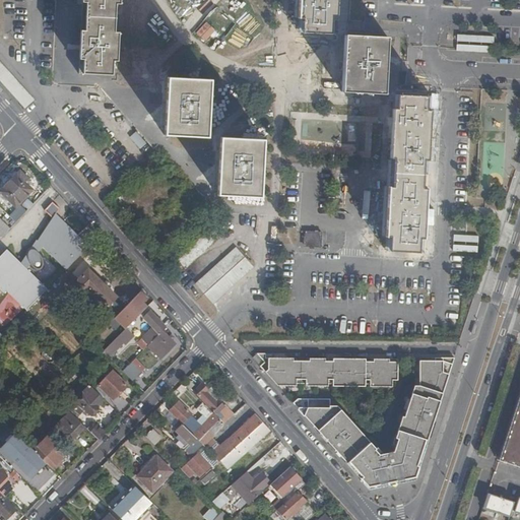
[(117,61),(119,36),(119,33),(115,33),(116,4),(120,4),(120,0),(82,0),(83,2),(87,3),(85,30),(81,30),(80,59),(84,59),(84,64),(83,73),(113,75),(114,61),(117,61)]
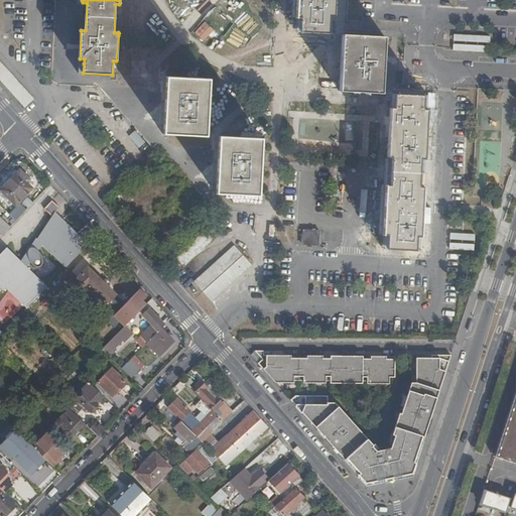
[(297,0),(297,18),(301,18),(300,32),(329,34),(330,20),(334,20),(335,0),(297,0)]
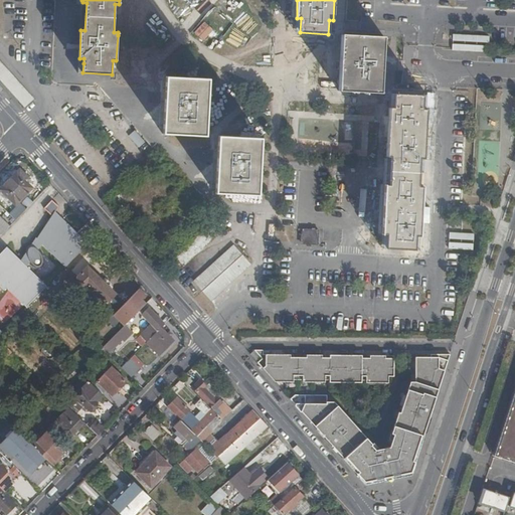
[(59,29),(66,29),(67,2),(55,2),(53,54),(60,54),(61,36),(59,36),(59,29)]
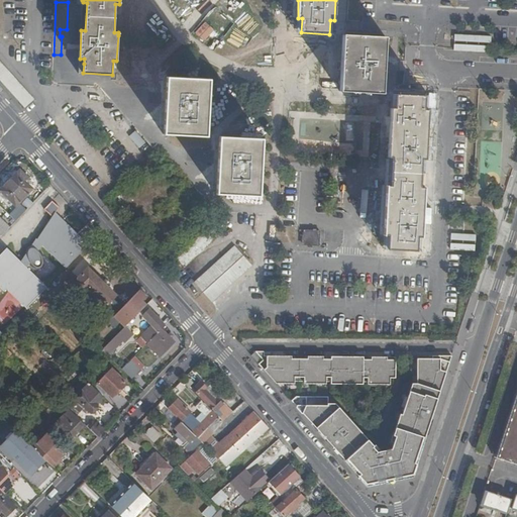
[(206,42),(225,15),(213,7),(194,33),(206,42)]
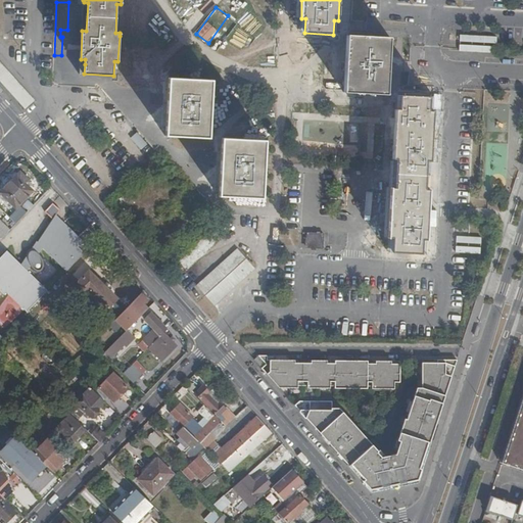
[(458,51),(490,52),(490,43),(495,43),(496,36),(459,35),(458,51)]
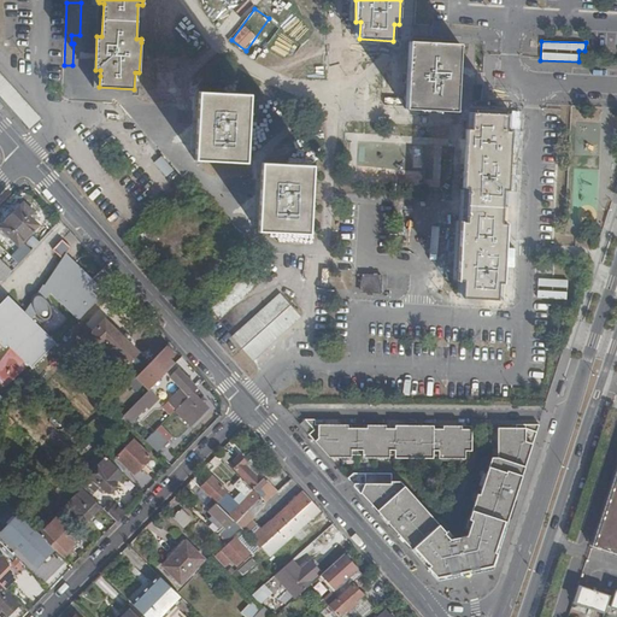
[(410,42),(406,109),(457,111),(459,45),(410,42)]
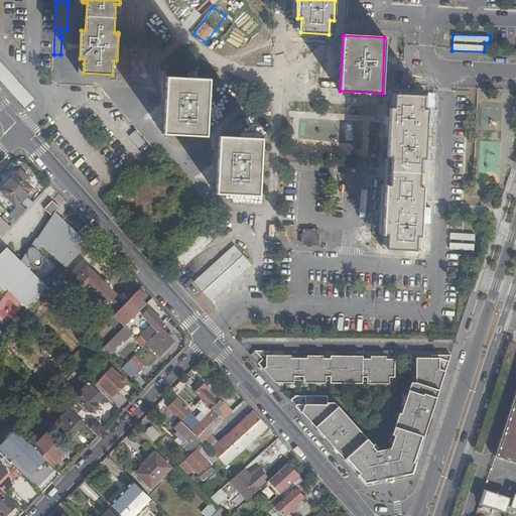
[(0,77),(21,101),(27,95),(0,63),(0,77)]
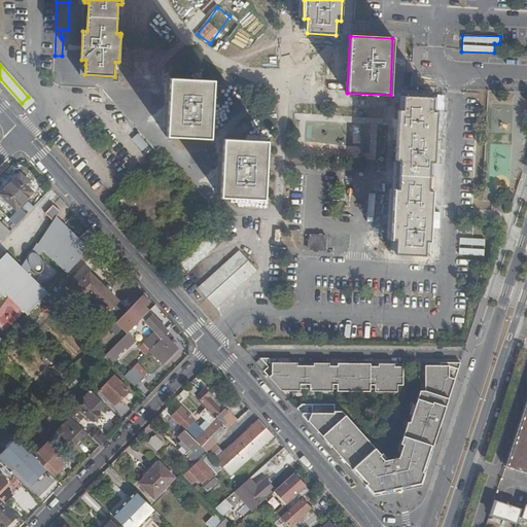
[(171,79),(168,137),(210,139),(214,81),(171,79)]
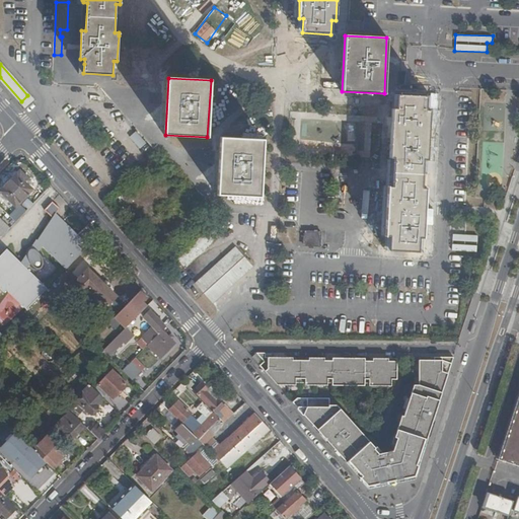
[(419,251),(419,237),(423,237),(426,188),(422,188),(423,159),(428,159),(430,110),(425,110),(426,95),(397,94),(396,108),(392,108),(390,157),(394,157),(392,187),(388,186),(386,235),(390,235),(389,249),(419,251)]
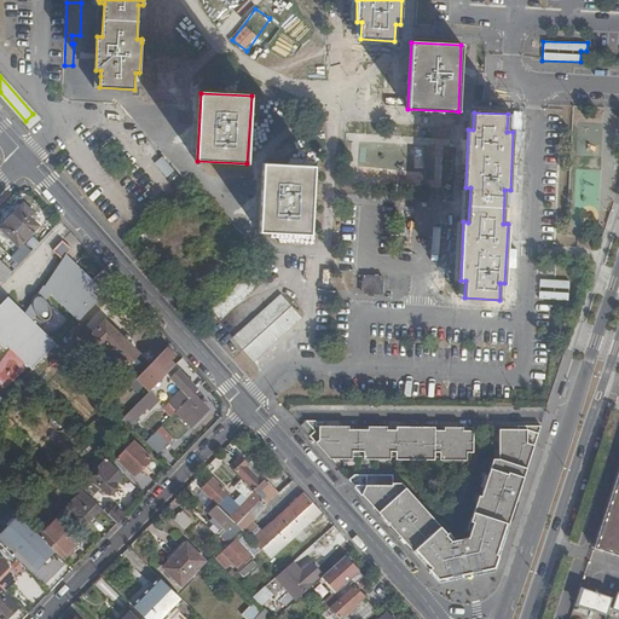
[(152,165),(167,178),(174,171),(160,156),(152,165)]
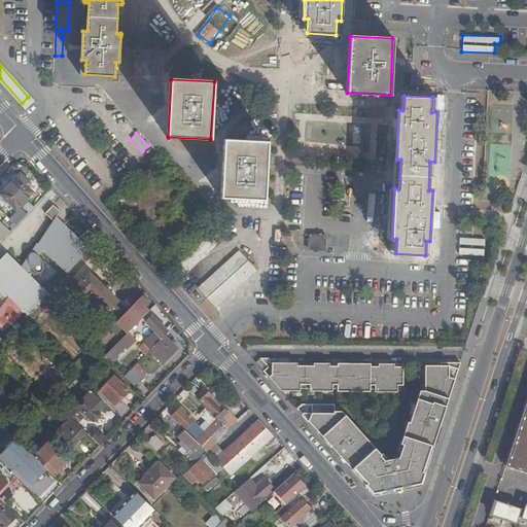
[(224,140),(221,197),(264,199),(268,142),(224,140)]
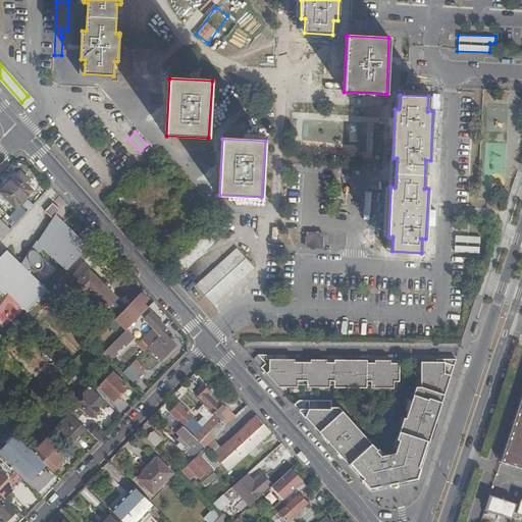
[(27,185),(31,180),(19,171),(0,191),(0,192),(16,208),(34,191),(27,185)]
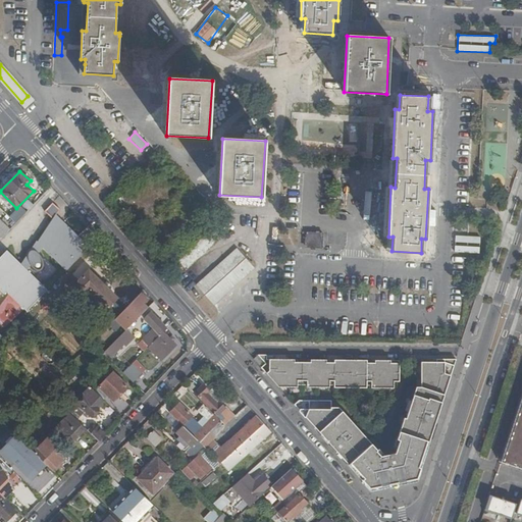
[(37,240),(33,248),(32,248),(31,248),(30,248),(29,249),(28,250),(27,251),(27,252),(25,253),(25,255),(25,258),(20,264),(7,250),(0,257),(0,291),(3,294),(5,292),(25,311),(47,291),(28,270),(30,267),(32,269),(34,270),(36,271),(38,272),(40,271),(41,271),(42,270),(43,269),(44,268),(44,267),(44,265),(44,263),(44,262),(44,259),(43,257),(42,254),(40,252),(43,248),(66,270),(84,253),(79,247),(92,232),(88,226),(77,236),(57,215),(60,210),(53,203),(45,211),(53,219),(38,241),(37,240)]
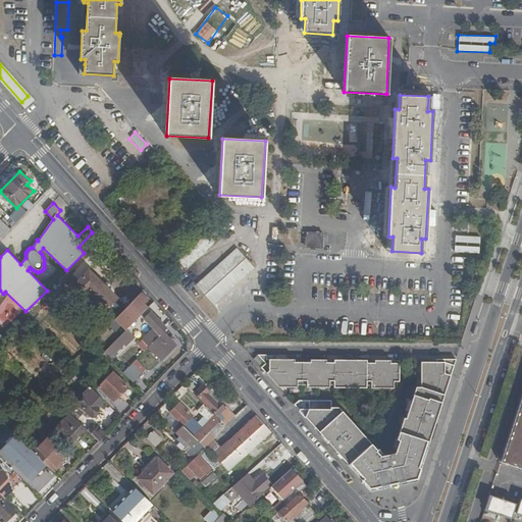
[(0,220),(0,239),(0,240),(9,229),(0,220)]
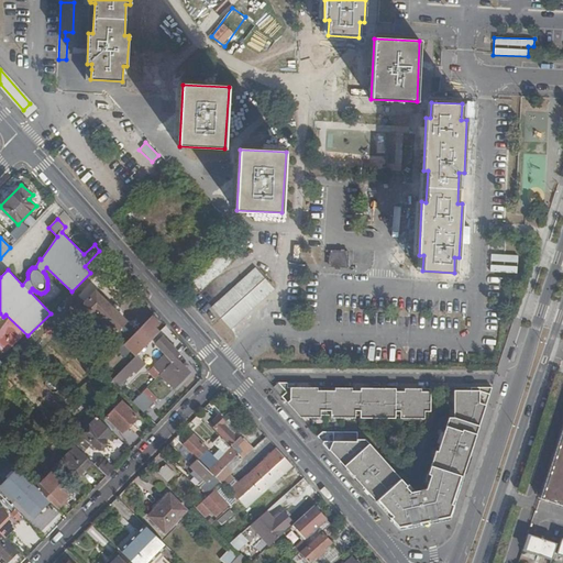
[(233,244),(180,293),(189,302),(242,254),(233,244)]
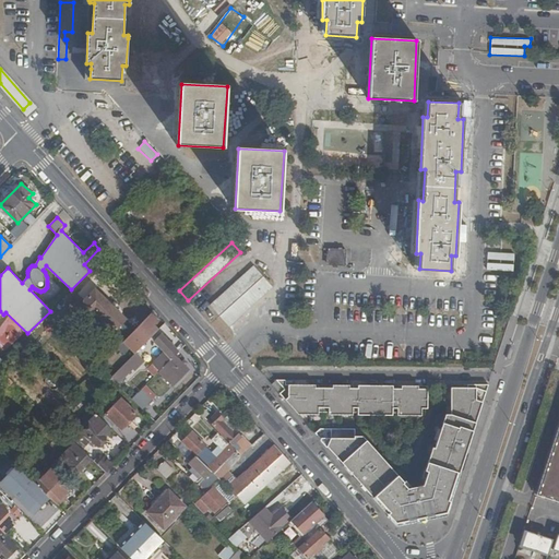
[(329,248),(328,265),(345,266),(346,249),(329,248)]
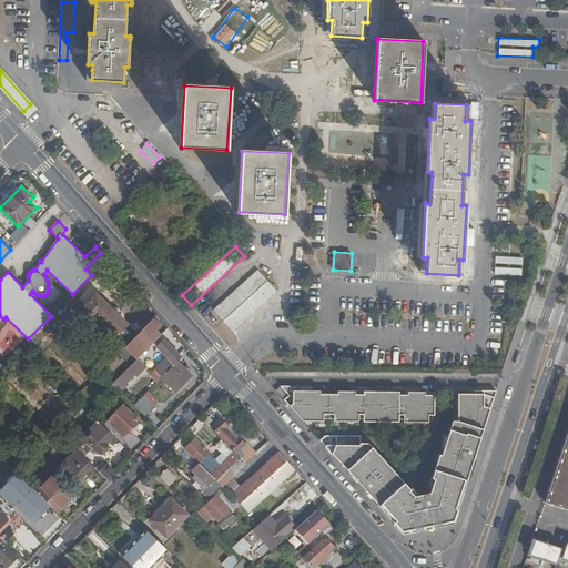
[(494,274),(521,275),(523,257),(495,255),(494,274)]
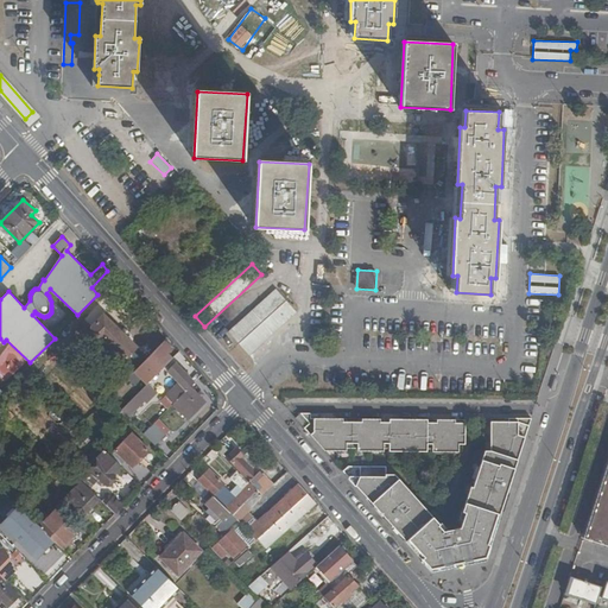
[(277,289),(229,333),(249,355),(298,312),(277,289)]
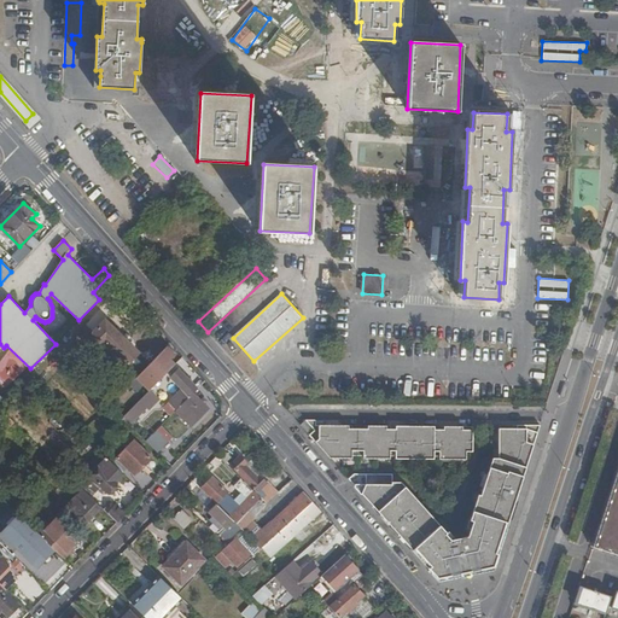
[(93,338),(101,345),(106,345),(134,372),(146,360),(105,320),(94,332),(93,338)]
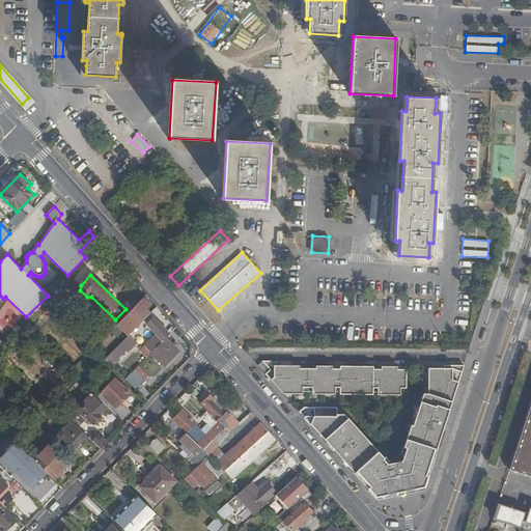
[(121,320),(117,324),(129,335),(131,333),(149,313),(145,309),(149,304),(143,298),(121,320)]
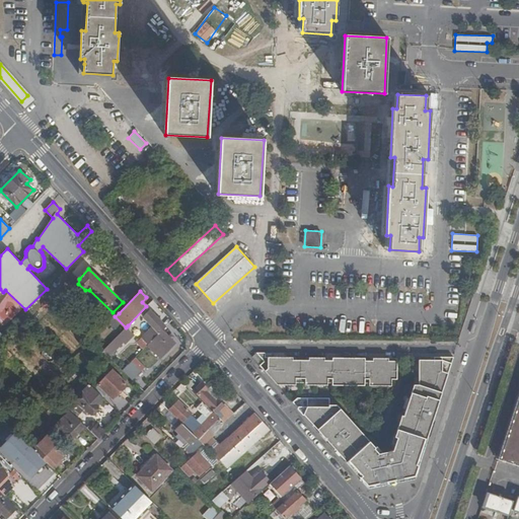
[(137,343),(143,349),(148,345),(162,330),(166,325),(151,310),(143,317),(153,326),(137,343)]
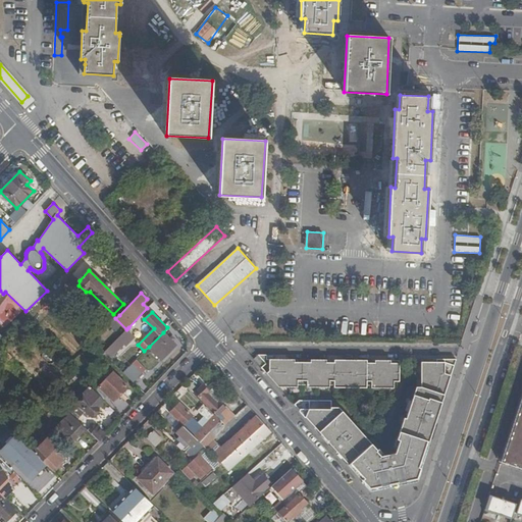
[(126,329),(103,353),(110,360),(126,343),(128,345),(137,335),(128,327),(126,329)]
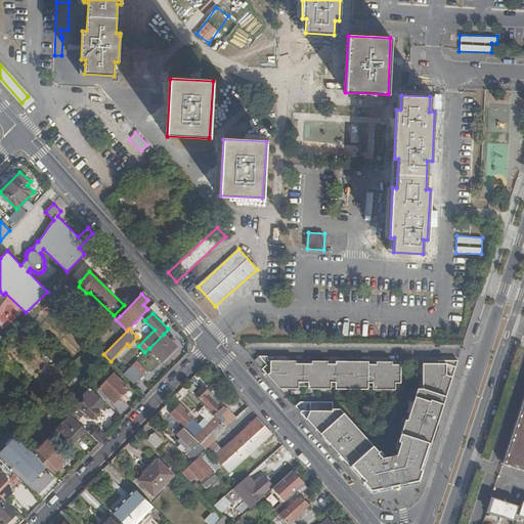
[(164,334),(149,348),(163,362),(177,347),(164,334)]
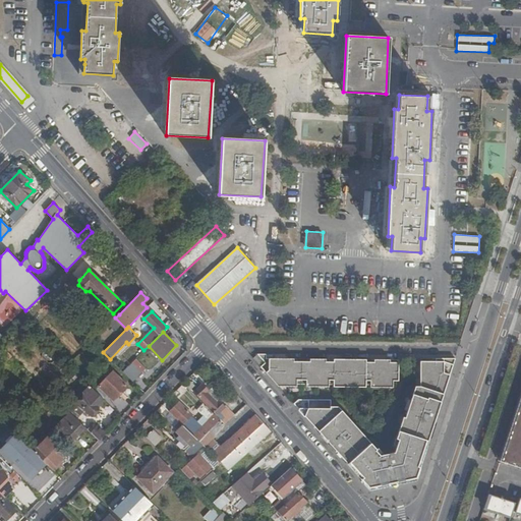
[(7,352),(1,358),(5,362),(12,356),(7,352)]
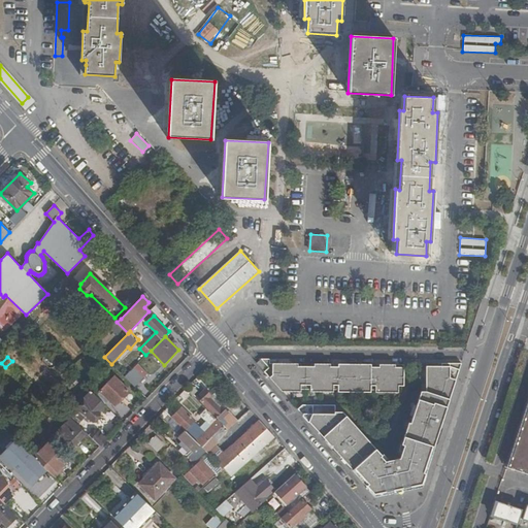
[(298,364),(270,364),(270,359),(261,359),(257,363),(283,392),(301,392),(301,390),(310,390),(310,392),(333,392),(333,390),(338,390),(338,392),(371,393),(371,391),(375,391),(375,393),(398,393),(398,386),(404,387),(404,365),(380,365),(380,367),(363,367),(363,365),(347,364),(347,367),(338,367),(330,367),(330,364),(315,364),(315,367),(298,367),(298,364)]
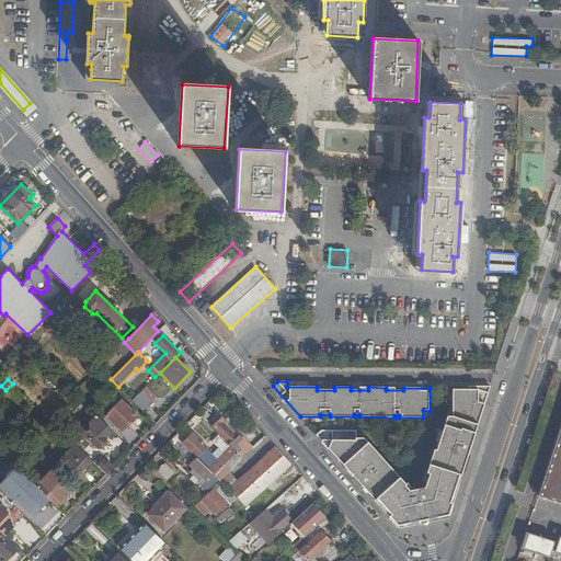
[(464,467),(490,387),(469,385),(469,388),(453,386),(453,413),(447,415),(447,418),(436,449),(434,448),(426,472),(428,472),(424,487),(418,489),(420,494),(414,495),(413,490),(409,490),(402,484),(403,483),(365,438),(356,438),(356,431),(322,431),(317,435),(369,493),(370,492),(375,497),(374,499),(380,505),(398,524),(403,524),(403,526),(444,517),(443,515),(448,514),(461,473),(460,473),(462,467),(464,467)]
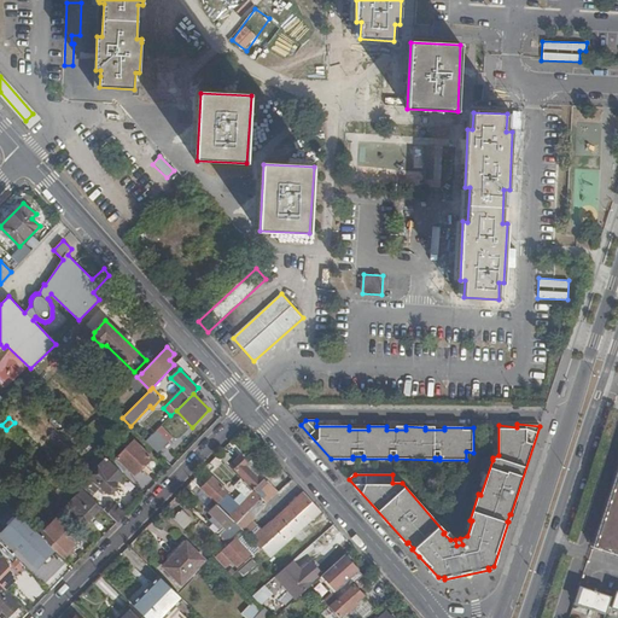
[(157,430),(146,441),(158,453),(168,442),(157,430)]
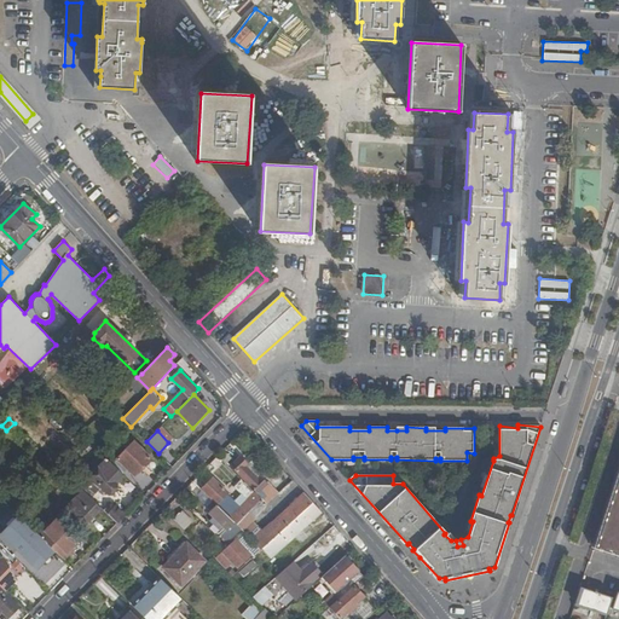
[(134,443),(119,460),(136,475),(150,458),(134,443)]
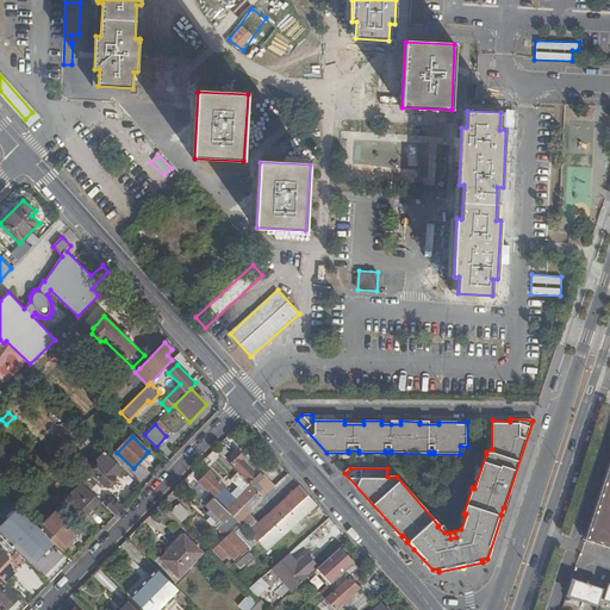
[(609,446),(579,537),(609,547),(609,542),(609,446)]
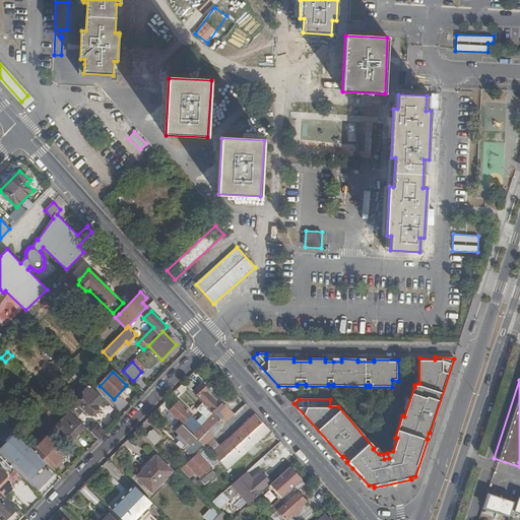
[(202,384),(193,392),(203,402),(219,419),(223,424),(233,415),(218,401),(216,402),(206,393),(208,391),(202,384)]
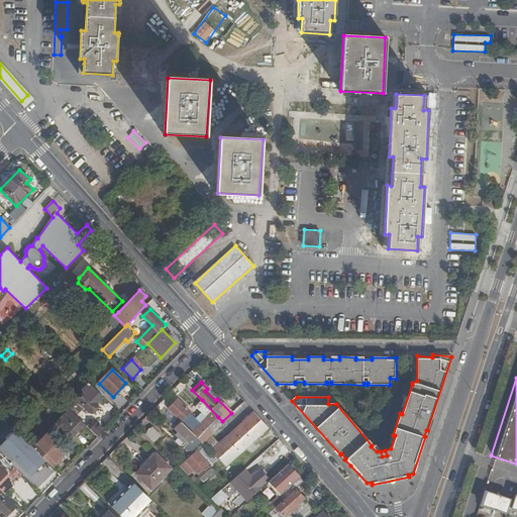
[(104,398),(89,383),(75,398),(89,412),(91,411),(93,413),(98,408),(96,406),(104,398)]
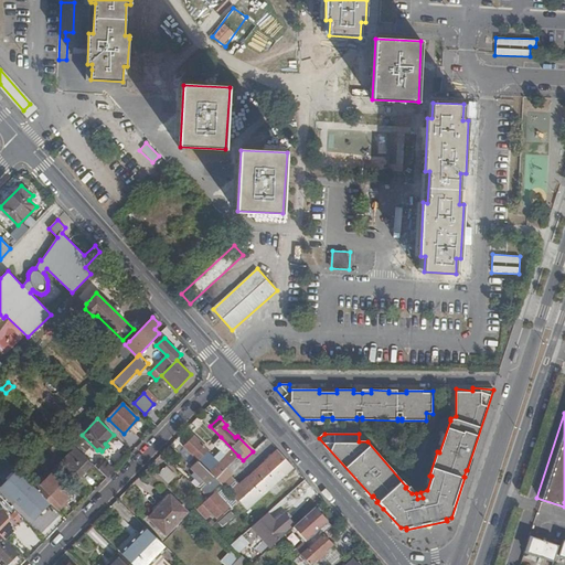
[(199,439),(209,430),(198,418),(188,427),(199,439)]
